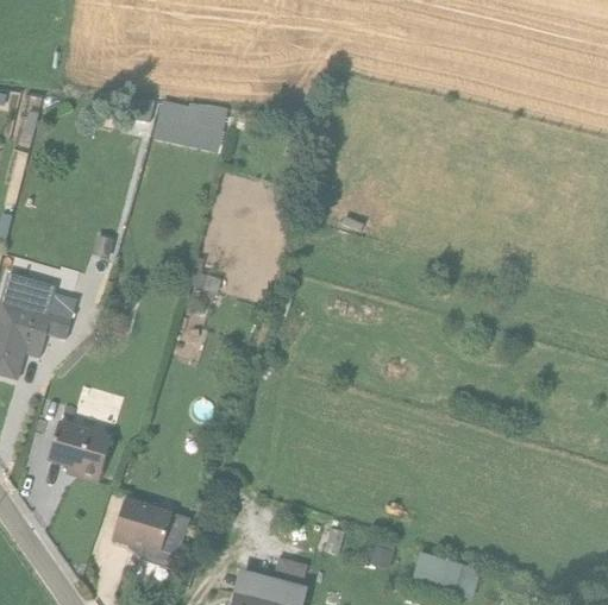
[(0,241),(5,244),(6,229),(14,206),(6,203),(0,221),(0,241)]
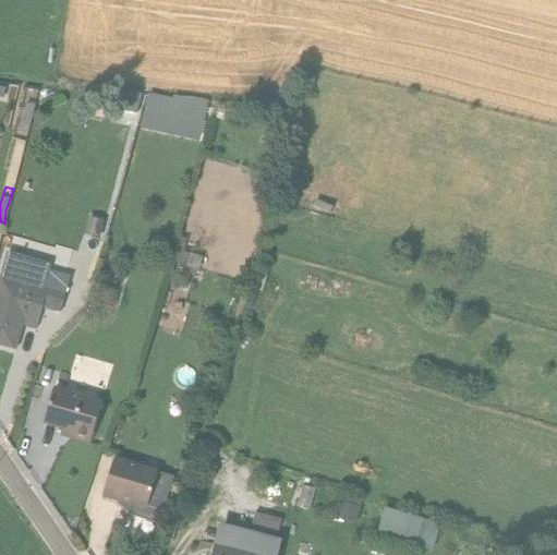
[(5,210),(4,224),(2,228),(20,233),(24,221),(12,217),(13,213),(5,210)]
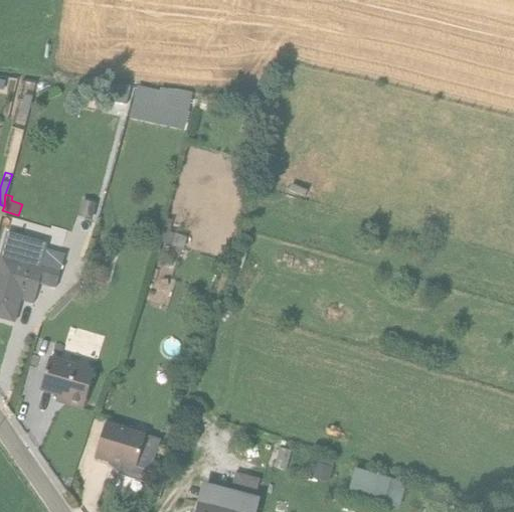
[(39,263),(1,251),(0,250),(0,317),(14,322),(21,299),(33,303),(38,283),(55,287),(65,252),(44,246),(40,259),(39,263)]
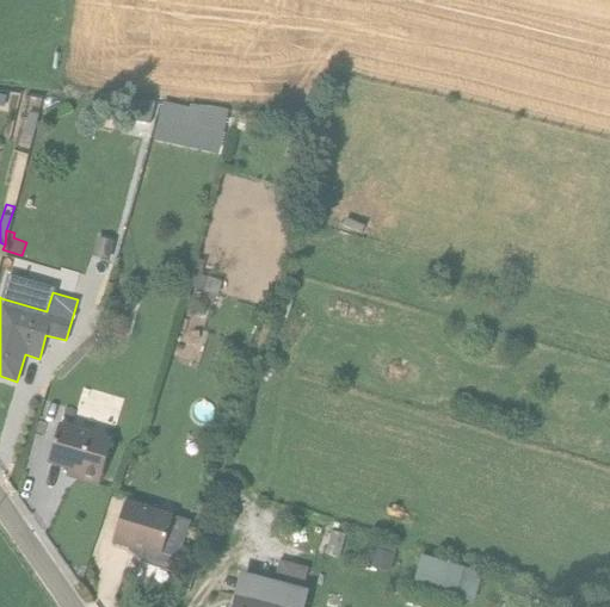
[(47,311),(48,307),(2,293),(1,298),(47,311)]
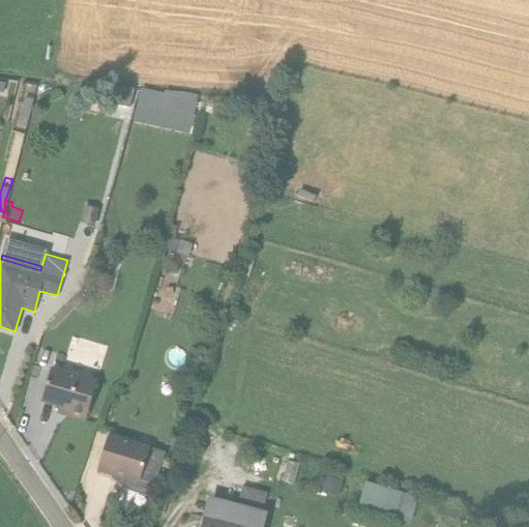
[(197,304),(194,313),(207,318),(210,309),(197,304)]
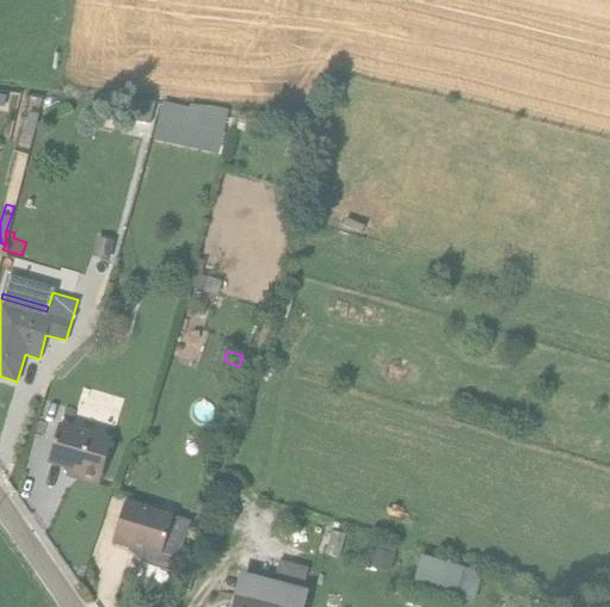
[(59,421),(47,460),(68,468),(66,475),(98,484),(111,437),(59,421)]
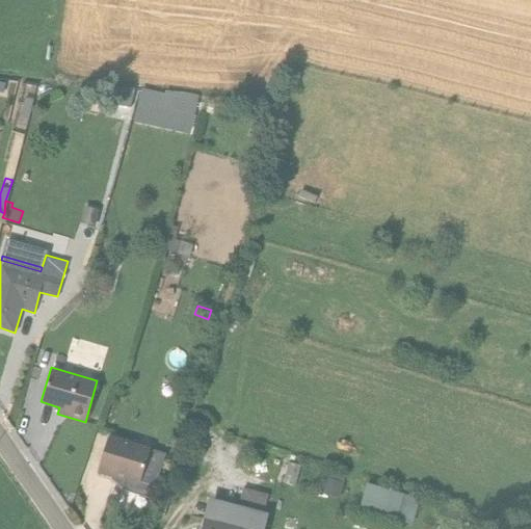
[(126,478),(140,482),(152,447),(109,433),(98,472),(125,480),(126,478)]
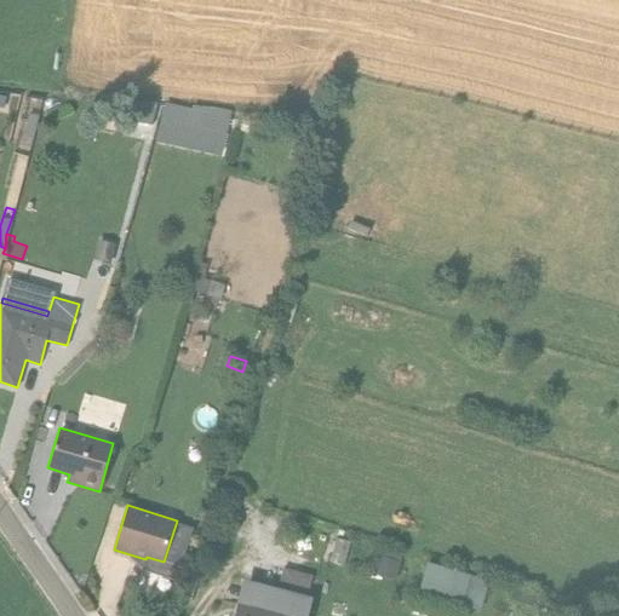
[(147,557),(145,559),(142,566),(177,579),(187,548),(170,543),(164,562),(147,557)]
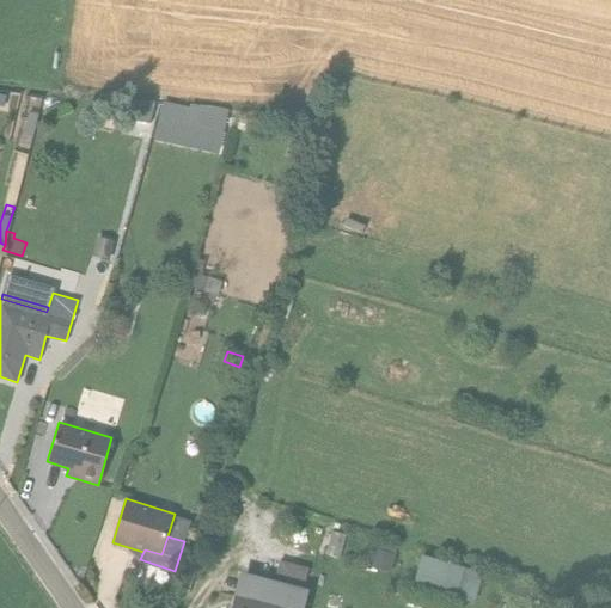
[(383,565),(390,540),(379,538),(372,562),(383,565)]
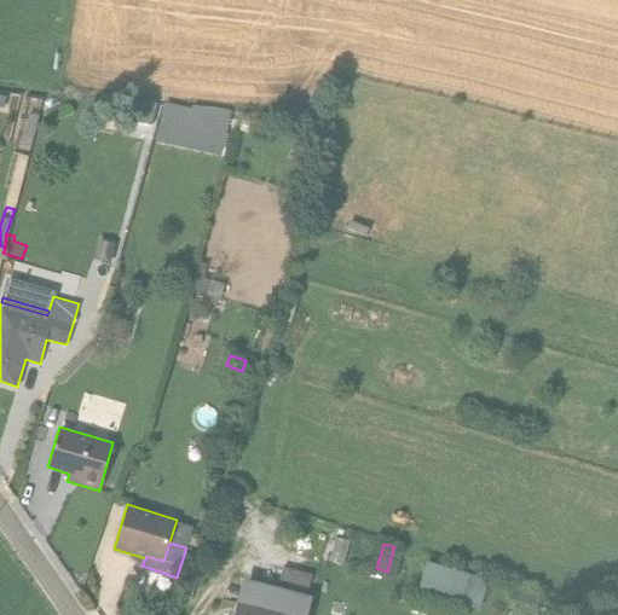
[(394,546),(387,572),(396,574),(404,550),(394,546)]
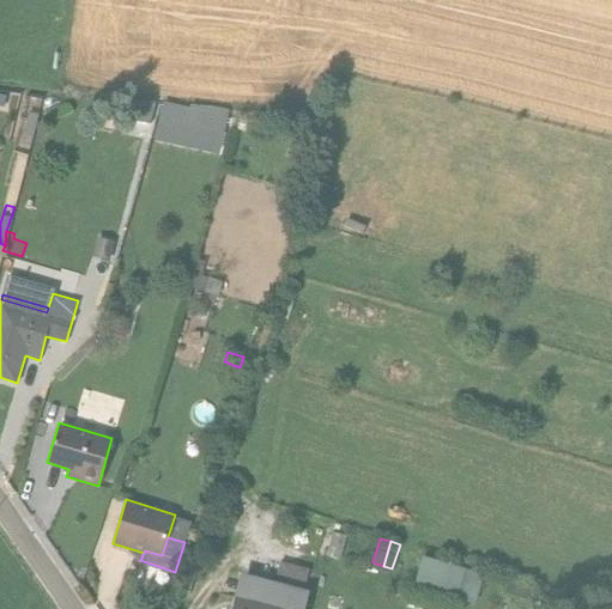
[(423,554),(414,585),(474,603),(484,573),(423,554)]
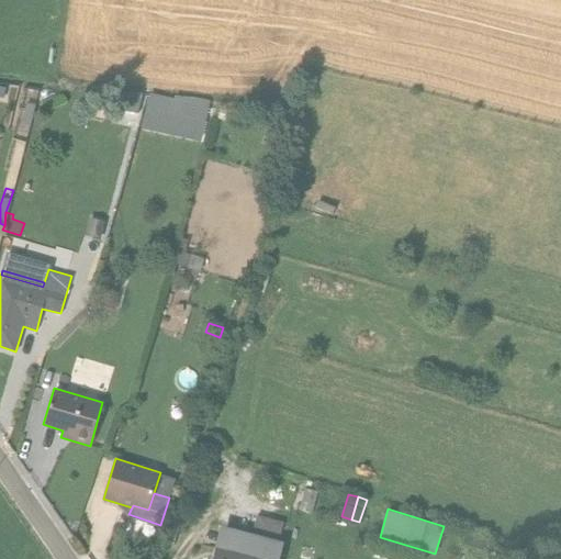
[(251,533),(254,534),(261,536),(278,540),(283,520),(257,513),(251,533)]
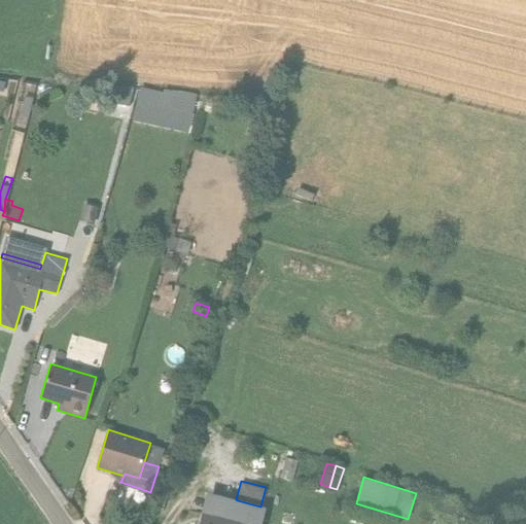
[(207,492),(199,523),(261,523),(266,508),(260,507),(245,502),(238,500),(207,492)]
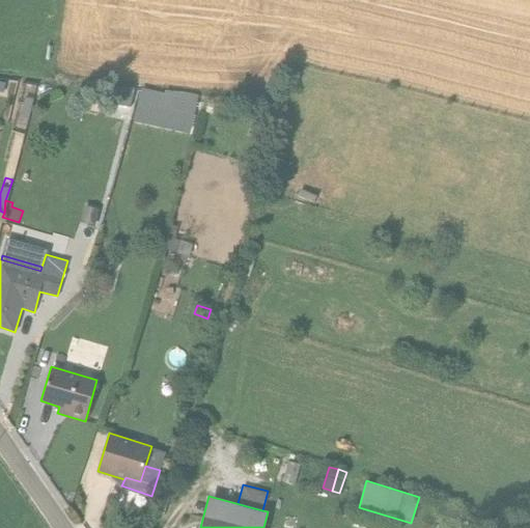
[(442,503),(439,513),(459,520),(463,508),(442,503)]
